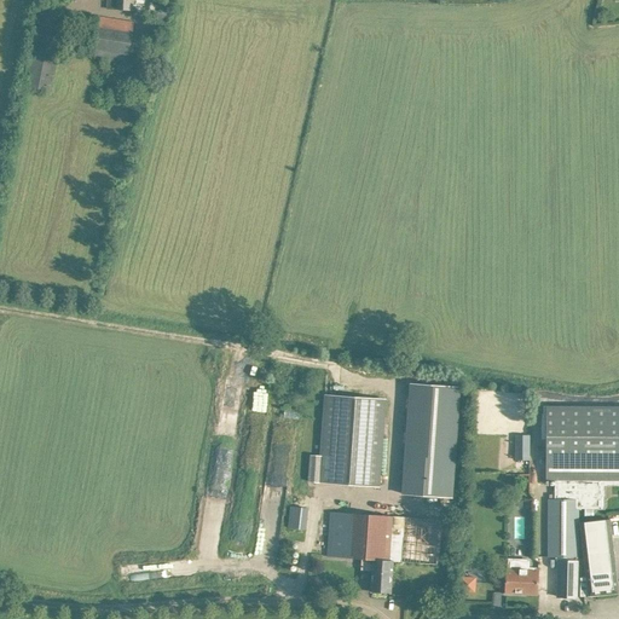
[(145,11),(155,12),(155,0),(108,0),(108,9),(117,10),(136,11),(137,5),(145,6),(145,11)]
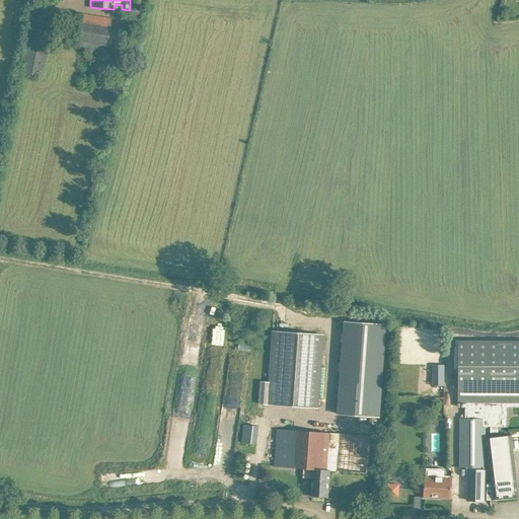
[(133,4),(133,17),(142,17),(142,4),(133,4)]
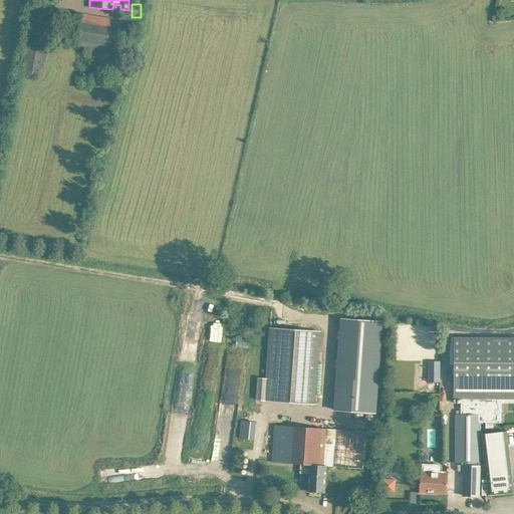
[(34,9),(33,19),(23,70),(38,73),(37,77),(40,78),(41,74),(52,23),(54,13),(34,9)]
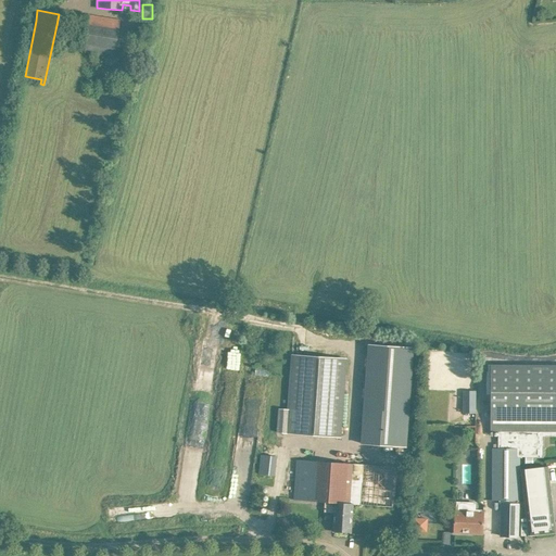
[(90,15),(89,26),(85,51),(115,55),(121,21),(90,15)]
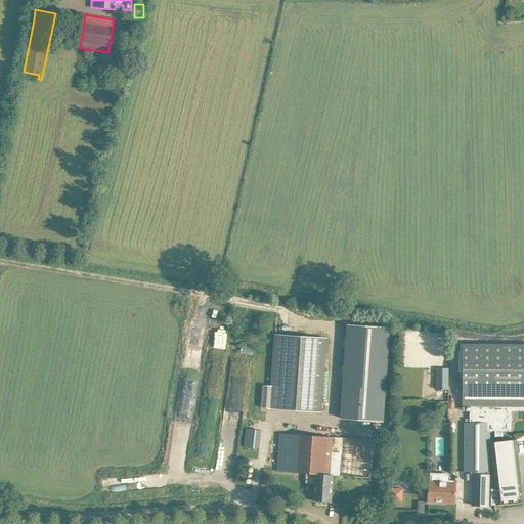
[(132,28),(142,30),(144,22),(133,19),(132,28)]
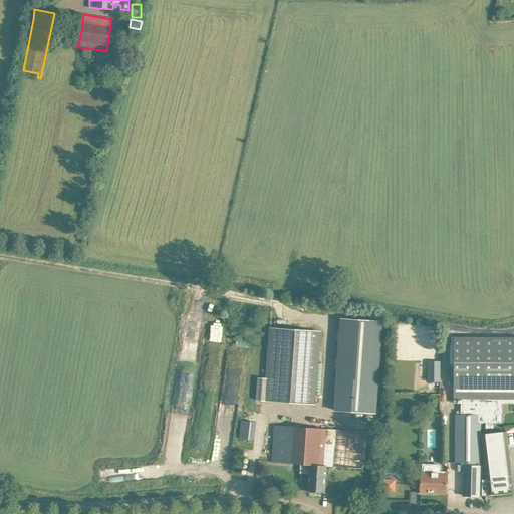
[(112,55),(120,55),(121,46),(113,45),(112,55)]
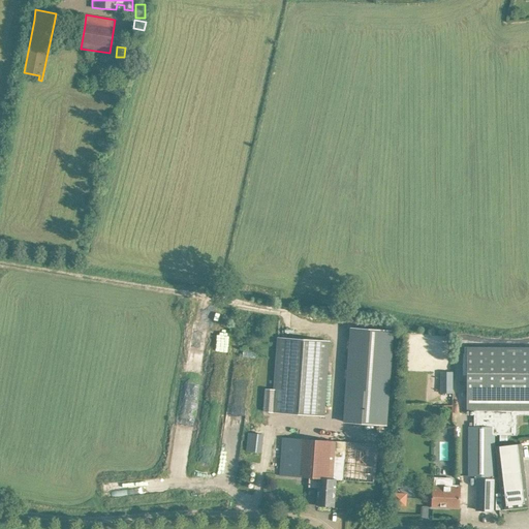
[(392,331),(350,329),(344,422),(385,425),(392,331)]
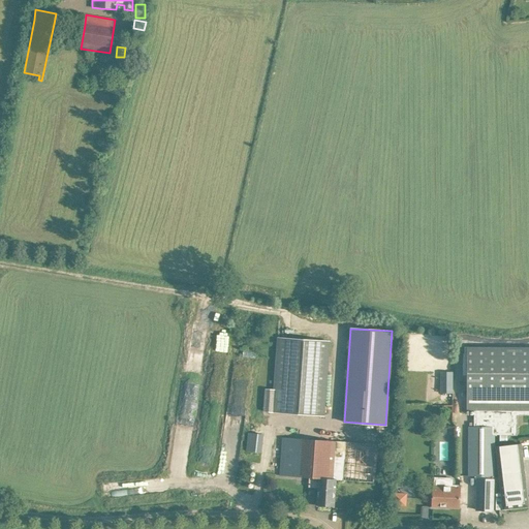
[(275,391),(265,390),(263,411),(323,415),(329,342),(278,338),(275,391)]
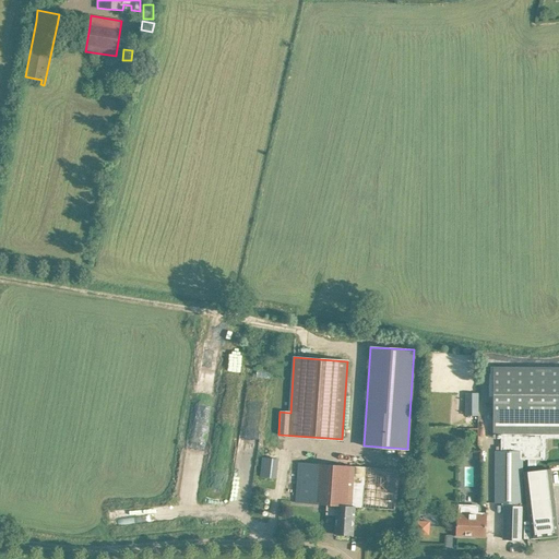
[(495,503),(503,503),(522,503),(523,460),(540,460),(544,460),(546,458),(546,452),(544,450),(540,450),(540,435),(558,433),(558,367),(494,367),(494,435),(501,435),(503,435),(503,451),(500,450),(500,451),(496,451),(495,503)]
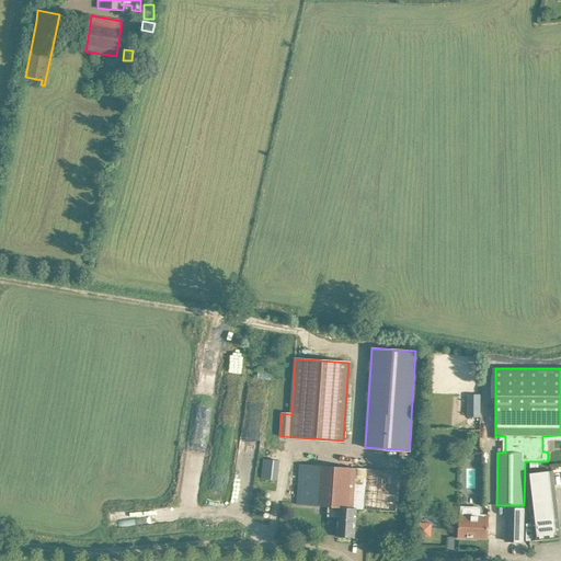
[(480,397),(467,397),(467,418),(480,418),(480,397)]
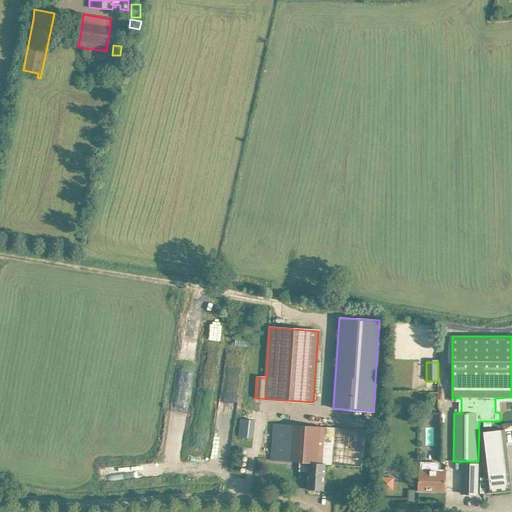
[(362,467),(364,430),(273,423),(270,460),(309,463),(307,489),(323,491),(325,464),(362,467)]
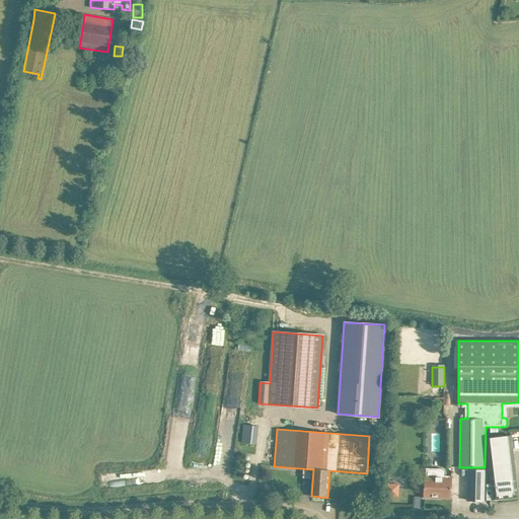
[(493,491),(487,491),(487,500),(494,500),(518,497),(511,436),(504,437),(487,439),(493,491)]
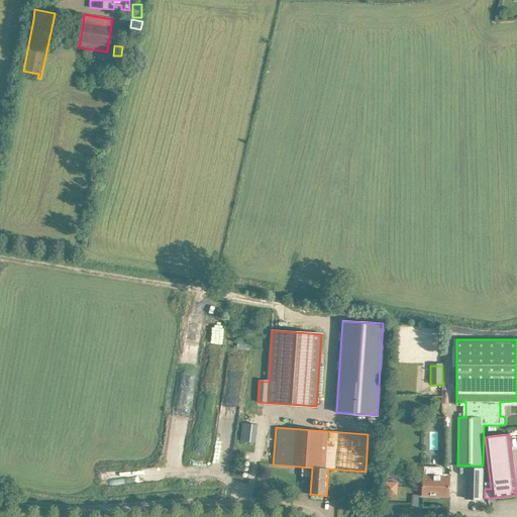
[(483,466),(466,466),(466,498),(482,499),(483,466)]
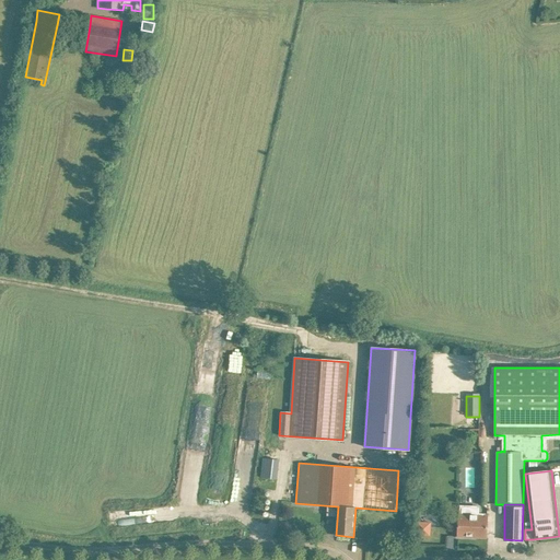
[(457,537),(473,538),(473,534),(486,535),(487,520),(478,518),(478,513),(479,513),(479,509),(462,508),(462,518),(458,518),(457,537)]
